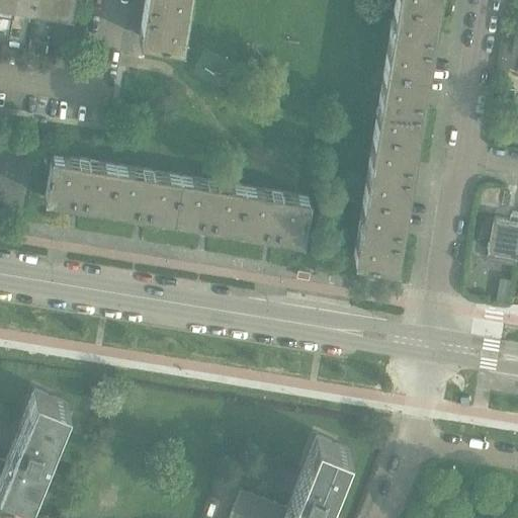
[(15,0),(0,0),(0,6),(14,9),(15,0)]
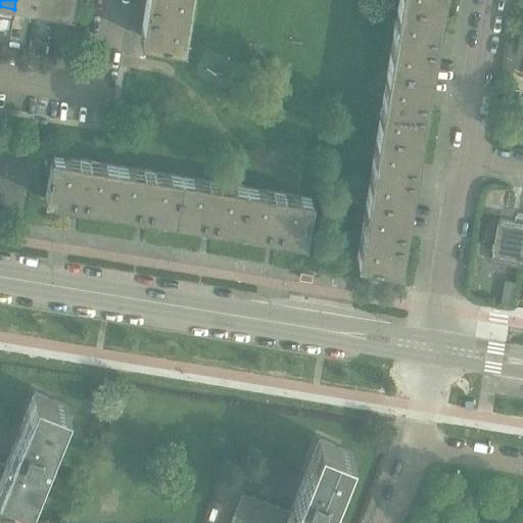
[(15,0),(14,9),(33,12),(35,0),(15,0)]
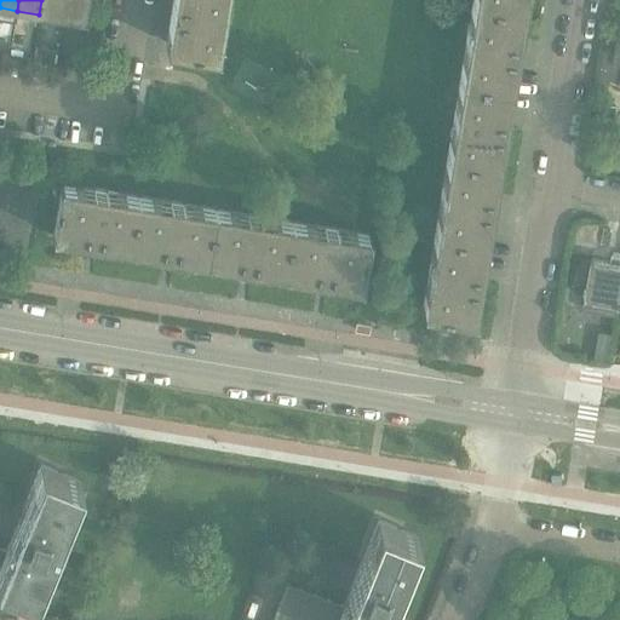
[(64,0),(41,0),(39,15),(62,18),(64,0)]
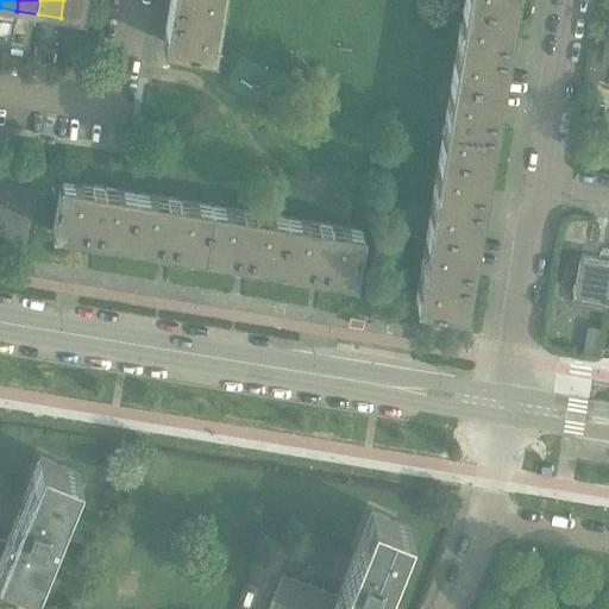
[(87,0),(63,0),(61,18),(85,22),(87,0)]
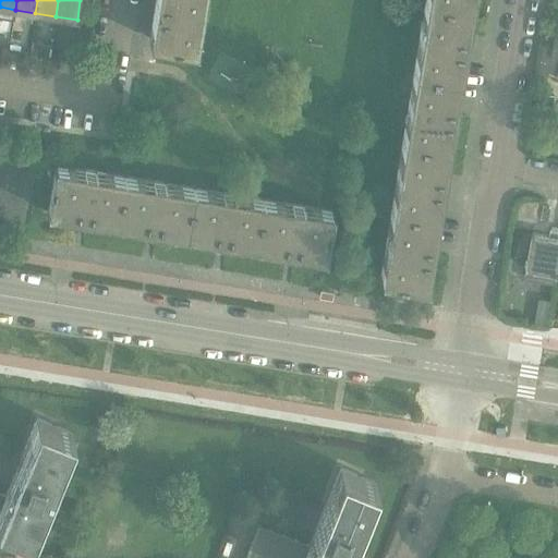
[(196,47),(204,0),(155,0),(149,39),(196,47)]
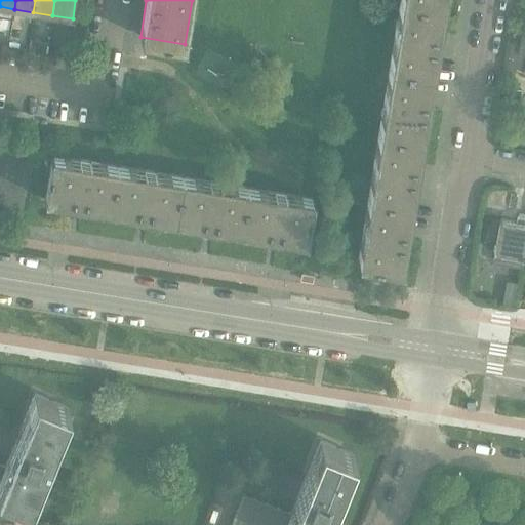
[(406,0),(400,0),(390,65),(434,72),(445,6),(406,0)]
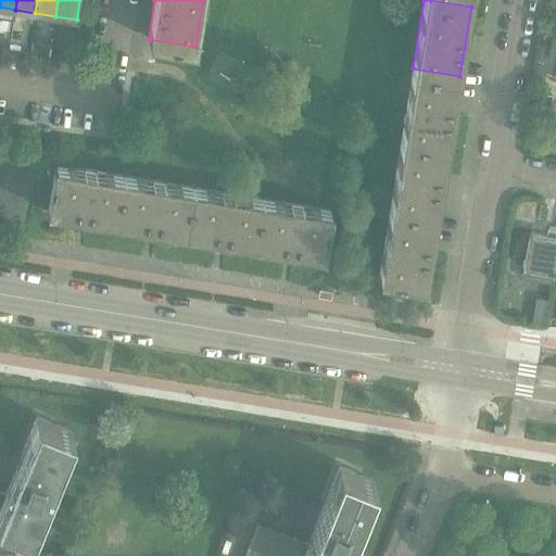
[(413,68),(402,138),(449,146),(459,76),(413,68)]
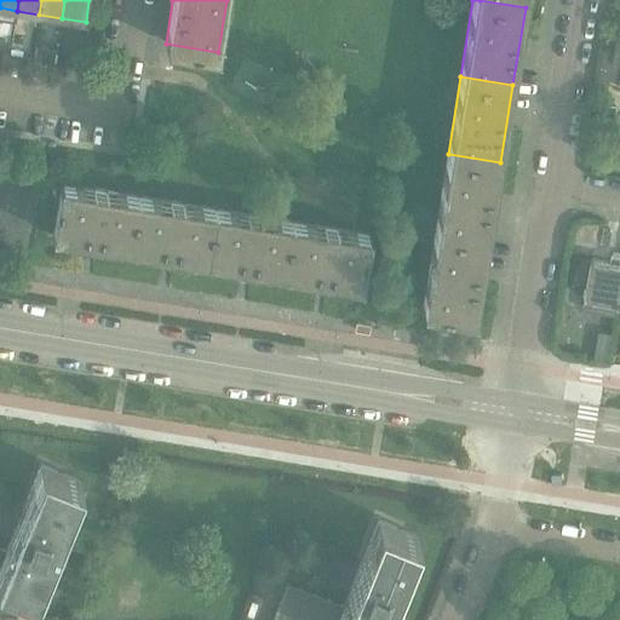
[(448,154),(435,230),(488,239),(500,162),(448,154)]
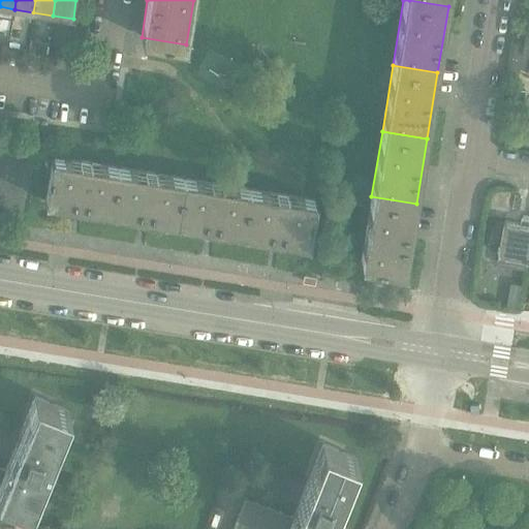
[(44,199),(112,211),(119,167),(52,156),(44,199)]
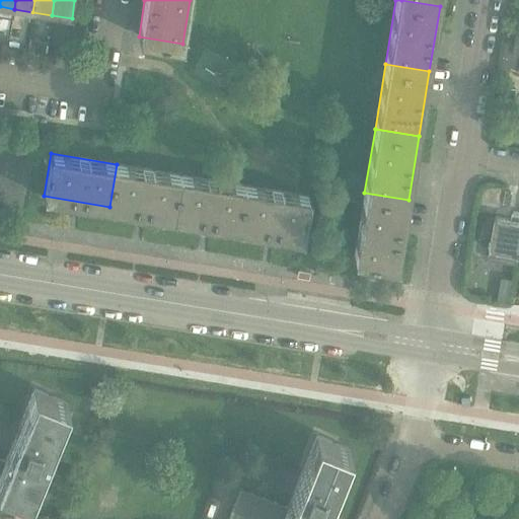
[(181,174),(117,164),(109,207),(173,217),(181,174)]
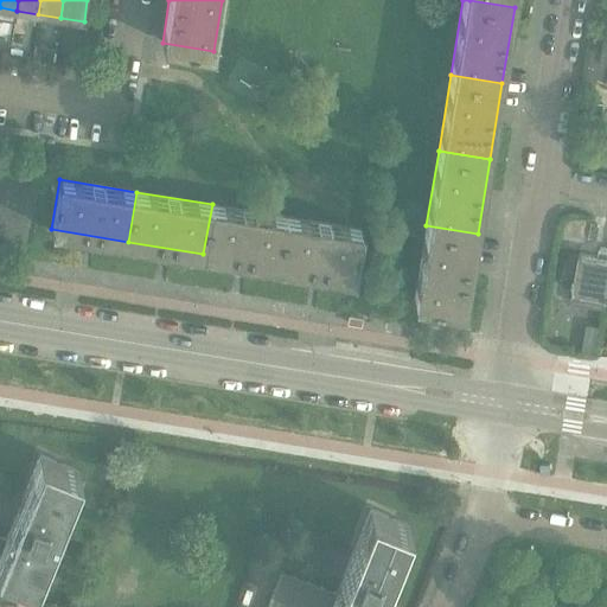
[(203,254),(279,266),(287,216),(212,204),(203,254)]
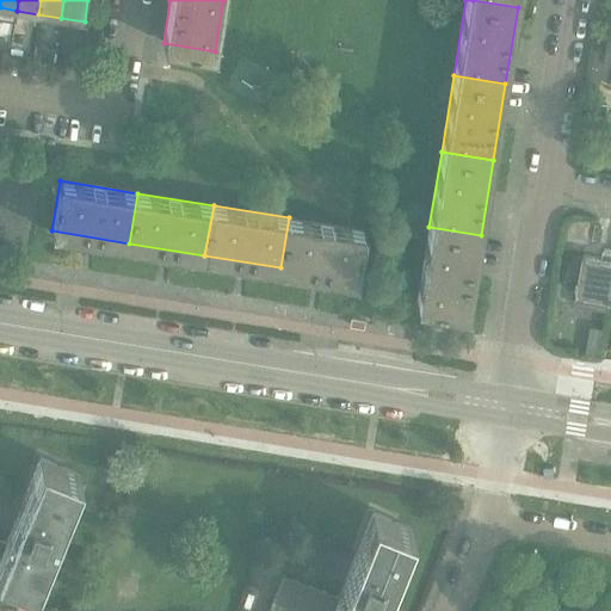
[(365,230),(289,217),(281,267),(357,281),(365,230)]
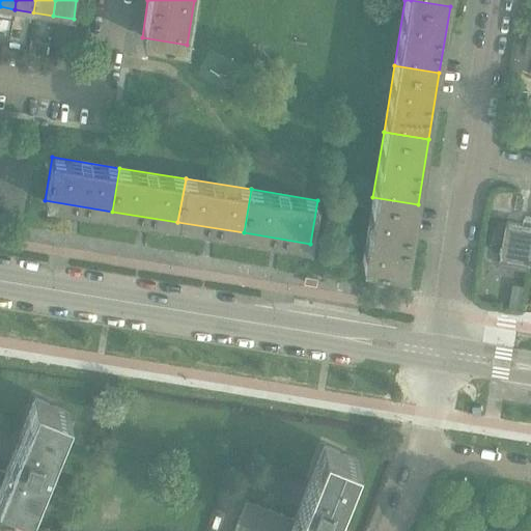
[(407,270),(418,204),(372,197),(362,262),(407,270)]
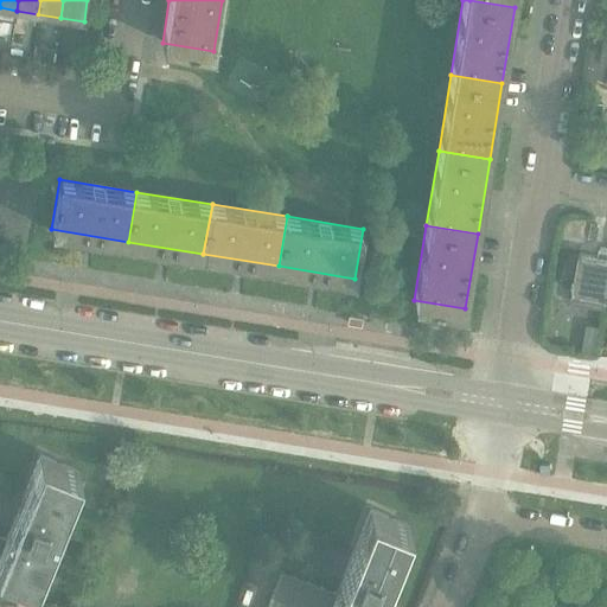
[(573,292),(570,304),(605,310),(606,298),(606,294),(606,249),(599,249),(598,256),(579,254),(573,292)]
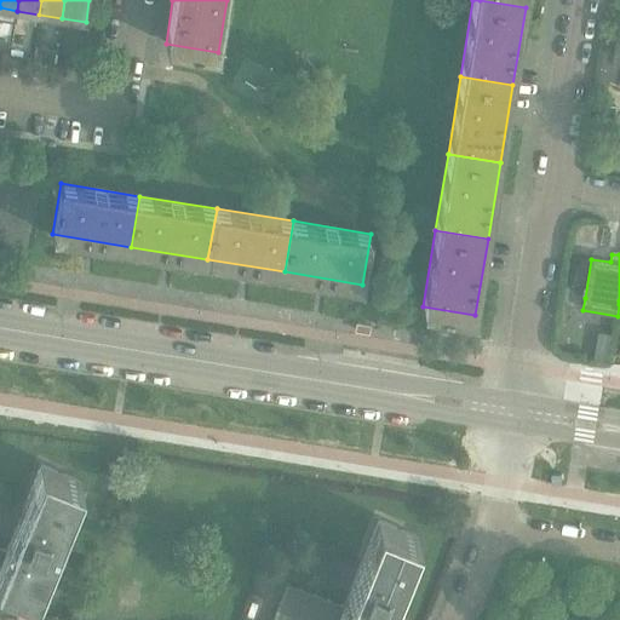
[(50,562),(65,564),(67,560),(68,554),(69,549),(72,543),(73,539),(75,533),(78,527),(80,522),(67,517),(81,481),(40,465),(6,551),(0,566),(0,580),(10,585),(35,596),(50,562)]
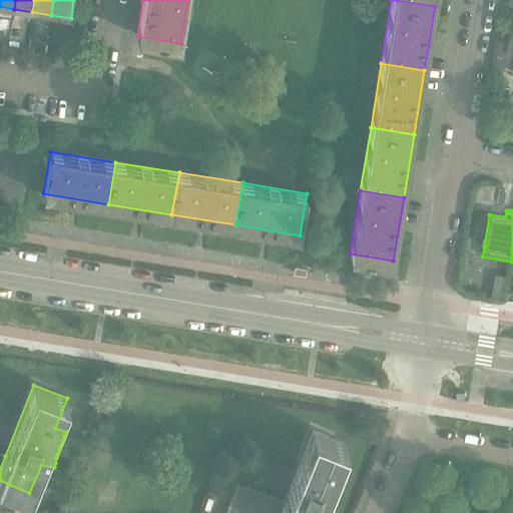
[(318,512),(320,510),(334,512),(335,507),(336,502),(337,497),(338,493),(340,488),(341,484),(345,477),(335,473),(347,443),(314,430),(302,460),(286,502),(285,502),(280,512),(318,512)]
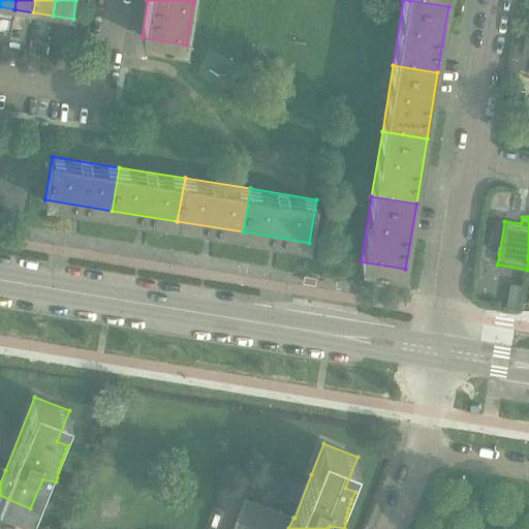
[(238,523),(250,527),(259,503),(247,498),(238,523)]
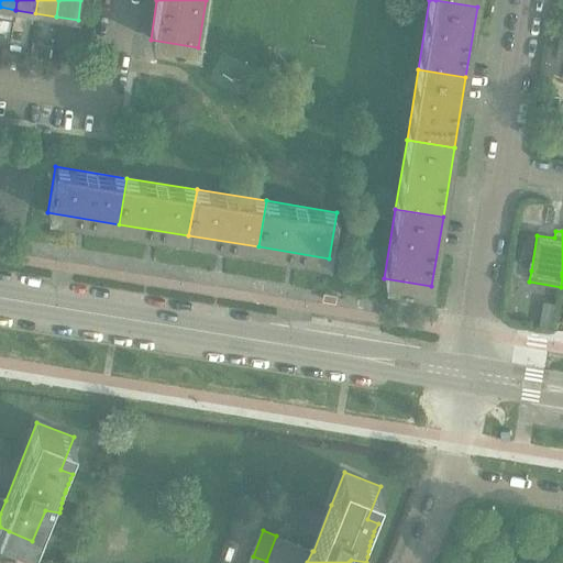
[(269,562),(278,562),(288,541),(276,536),(266,561),(269,562)]
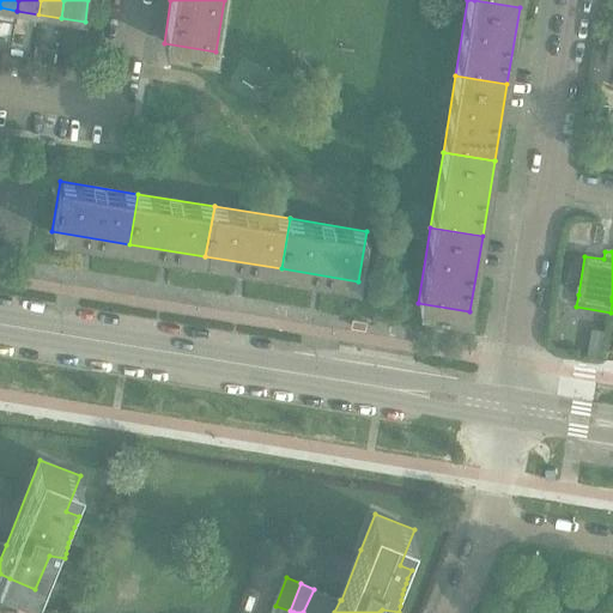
[(303,612),(319,612),(327,594),(314,589),(303,612)]
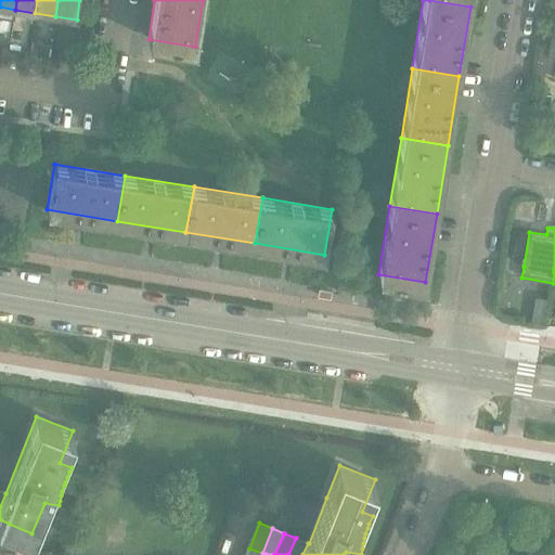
[(302,554),(308,543),(296,538),(288,554),(302,554)]
